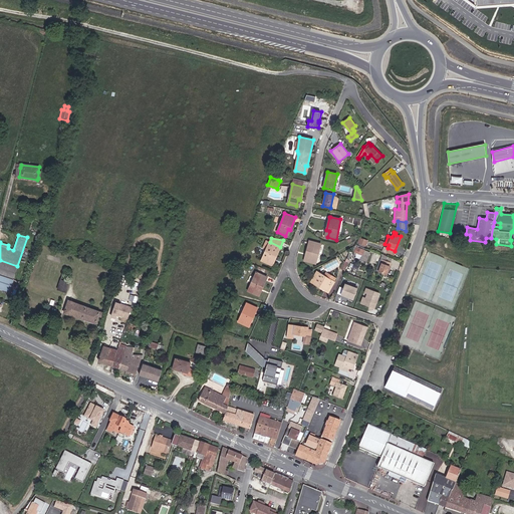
[(365,246),(367,241),(359,238),(358,243),(359,244),(358,245),(363,247),(364,245),(365,246)]
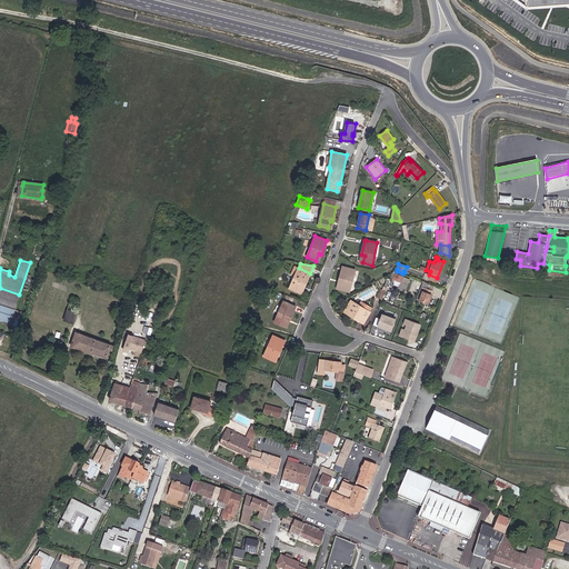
[(305,287),(310,273),(299,268),(295,267),(291,276),(295,277),(289,289),(299,292),(302,286),(305,287)]
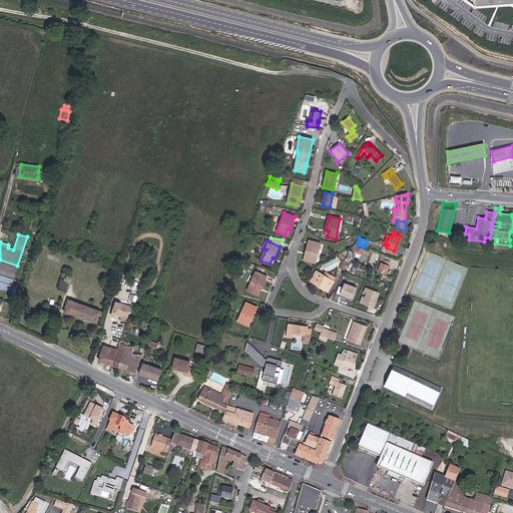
[(315,263),(320,243),(310,241),(307,252),(309,253),(308,261),(315,263)]
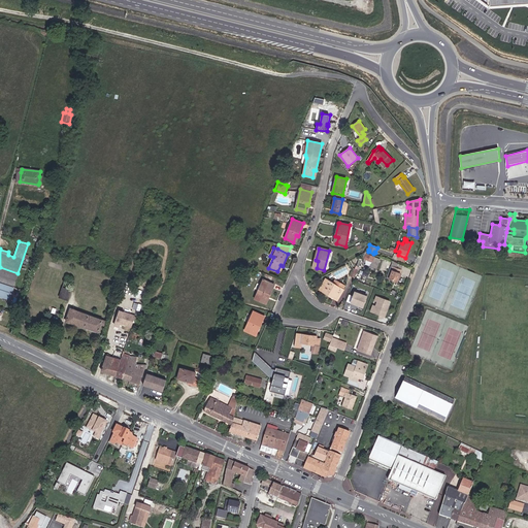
[(397,282),(401,270),(391,266),(387,277),(397,282)]
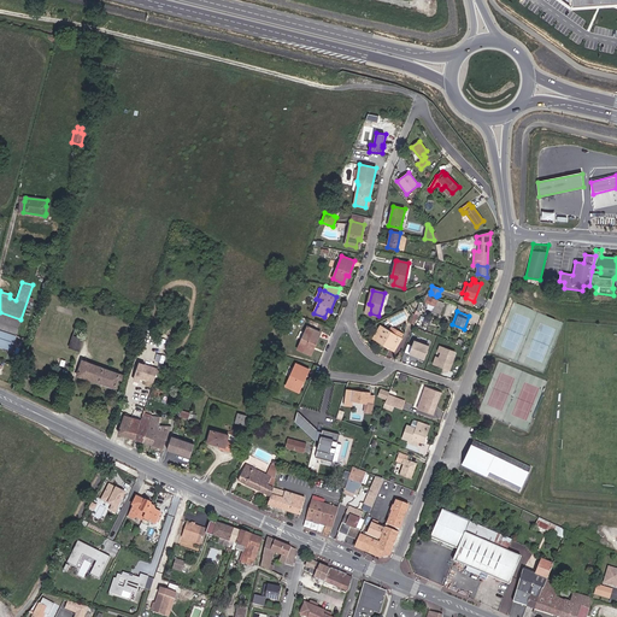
[(0,330),(16,336),(21,321),(0,313),(0,330)]
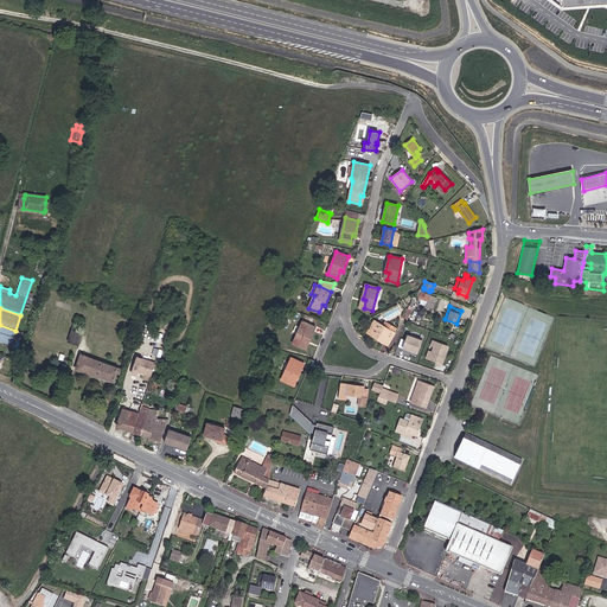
[(82,334),(85,323),(76,319),(71,331),(82,334)]
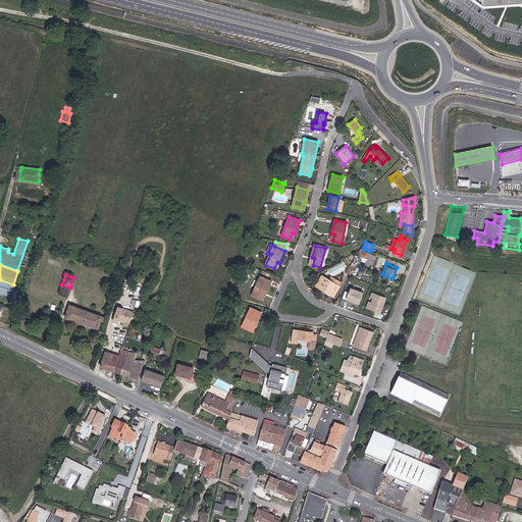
[(266,294),(271,281),(260,276),(252,296),(261,300),(263,293),(266,294)]
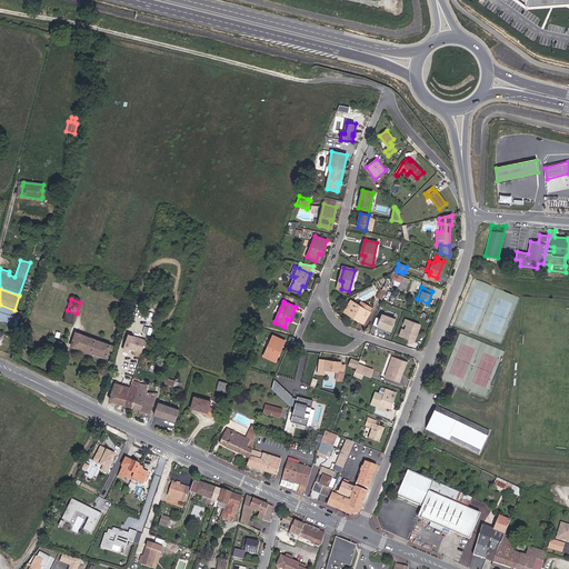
[(363,323),(370,312),(359,306),(351,301),(346,310),(352,313),(351,316),(363,323)]
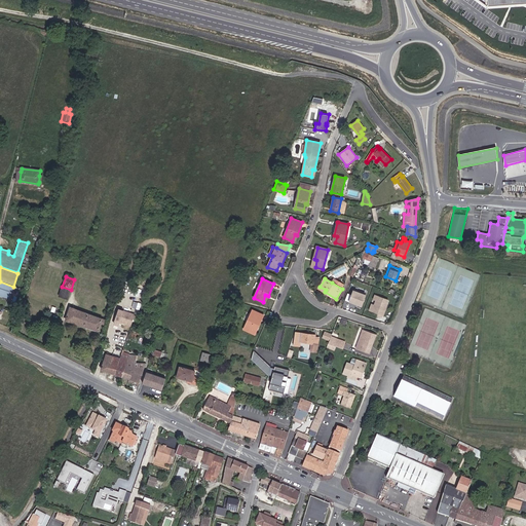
[(344,286),(334,279),(332,283),(342,289),(344,286)]
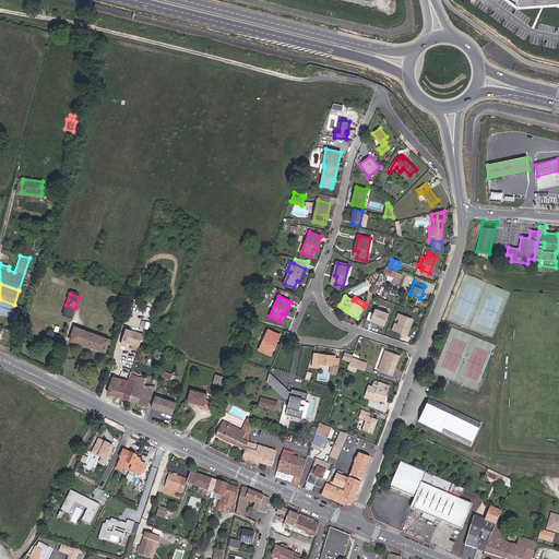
[(10,316),(14,305),(0,299),(0,310),(4,312),(3,313),(10,316)]
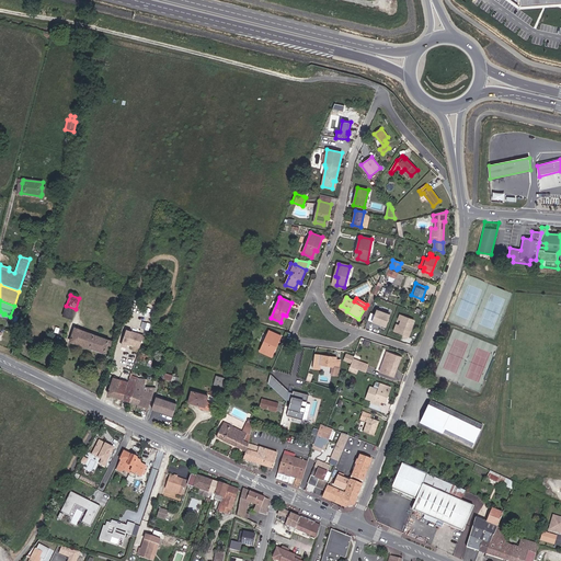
[(72,319),(76,309),(66,306),(63,316),(72,319)]
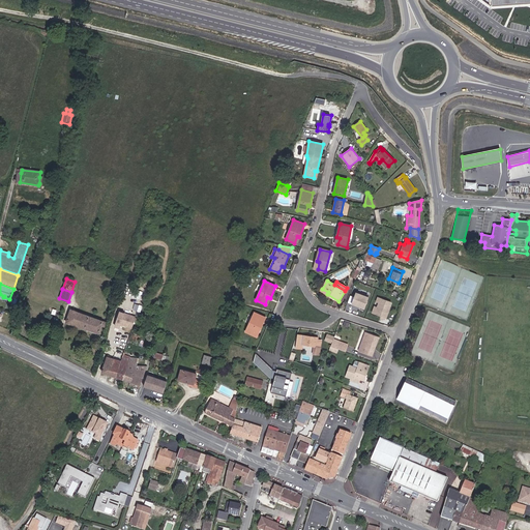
[(370,298),(355,293),(351,304),(365,310),(370,298)]
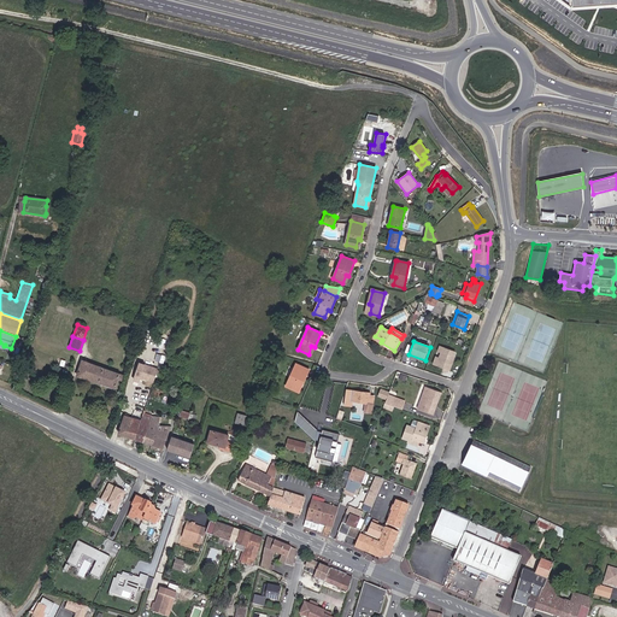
[(450,370),(454,357),(453,357),(454,352),(440,347),(439,351),(441,352),(439,359),(435,357),(434,363),(438,364),(436,365),(444,368),(448,370),(450,370)]
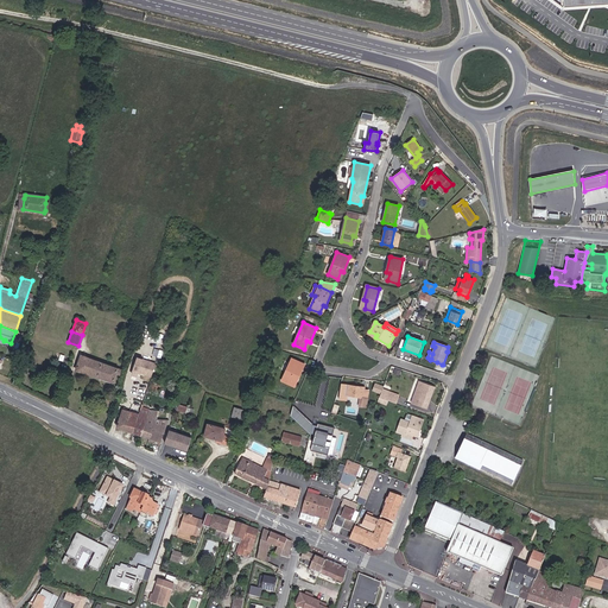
[(121,374),(122,369),(120,368),(81,355),(76,371),(114,384),(116,374),(118,374),(120,375),(121,374)]
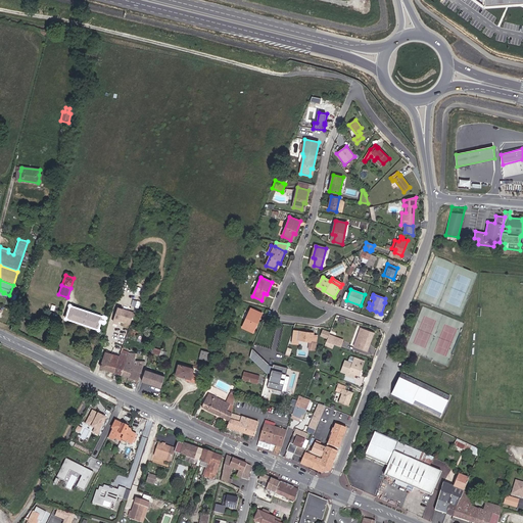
[(134,314),(117,308),(113,320),(130,325),(134,314)]
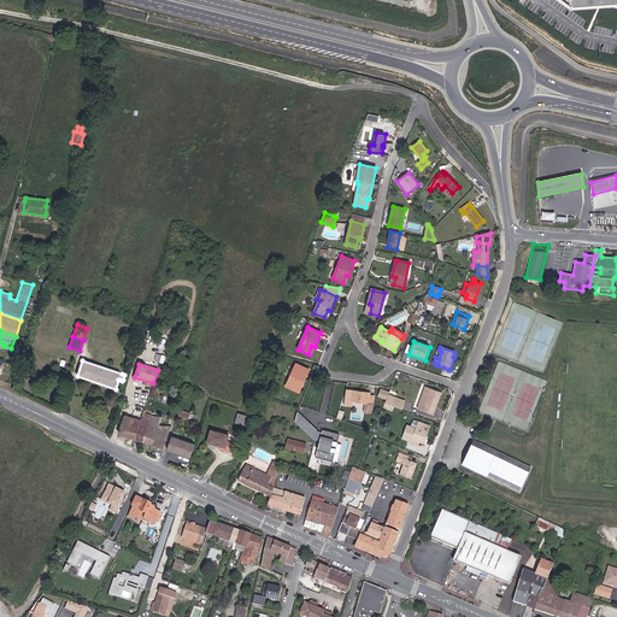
[(303,385),(310,370),(297,364),(286,387),(297,391),(300,383),(303,385)]
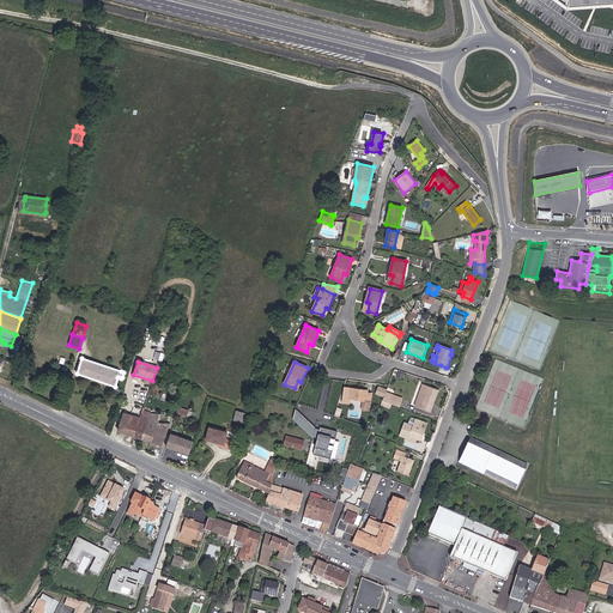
[(430,412),(438,390),(423,384),(414,406),(430,412)]
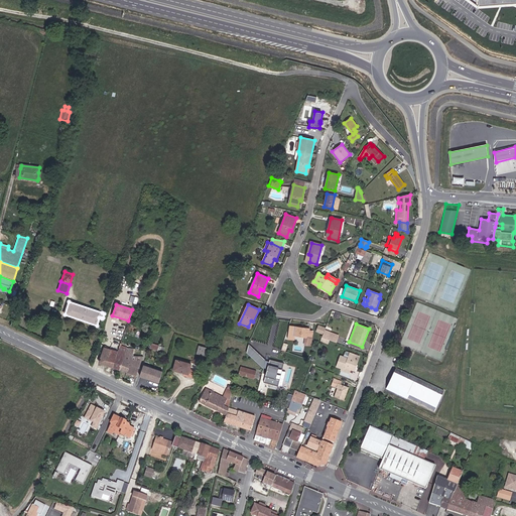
[(323,335),(326,328),(318,325),(315,332),(323,335)]
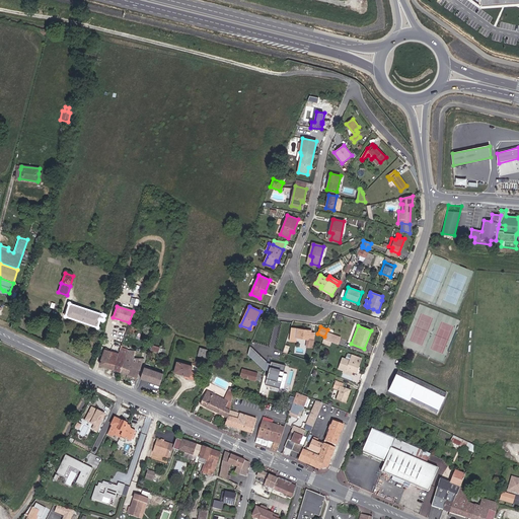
[(313,340),(314,334),(311,332),(307,332),(308,330),(291,327),(289,342),(296,343),(297,338),(313,340)]
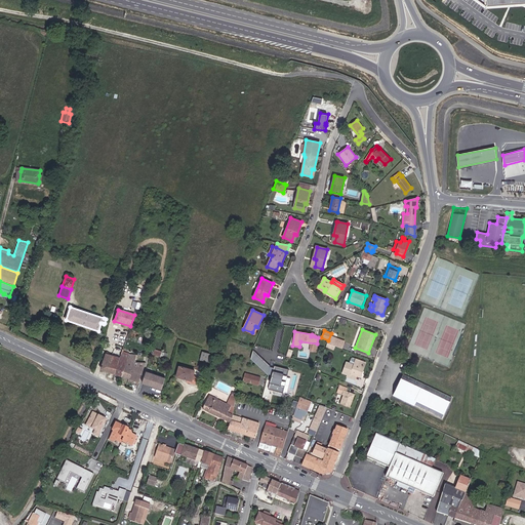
[(342,349),(345,342),(334,338),(332,345),(335,346),(342,349)]
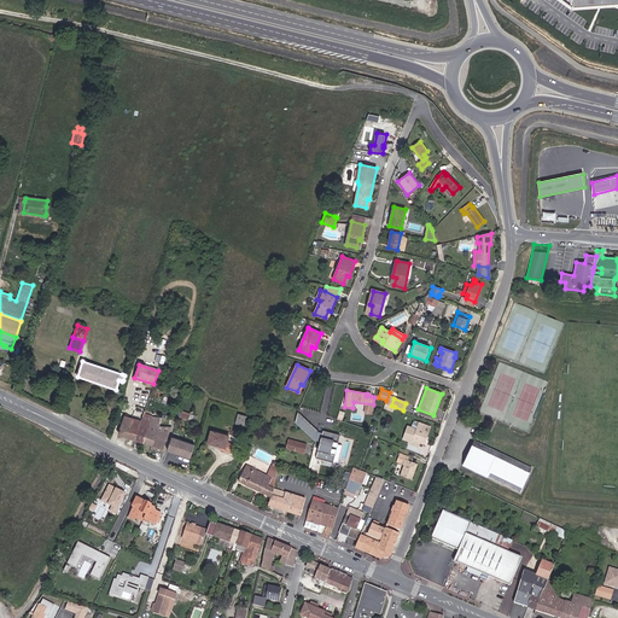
[(318,431),(298,412),(295,423),(315,441),(321,442),(316,459),(333,464),(340,435),(322,430),(321,435),(318,433),(318,431)]
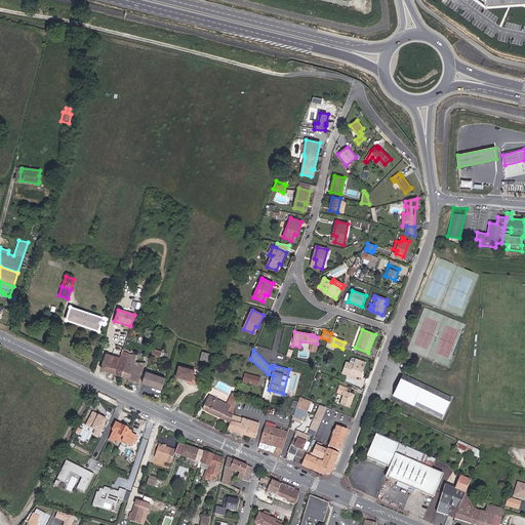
[(122,376),(127,361),(128,354),(129,354),(122,352),(120,358),(117,368),(117,369),(115,373),(122,376)]
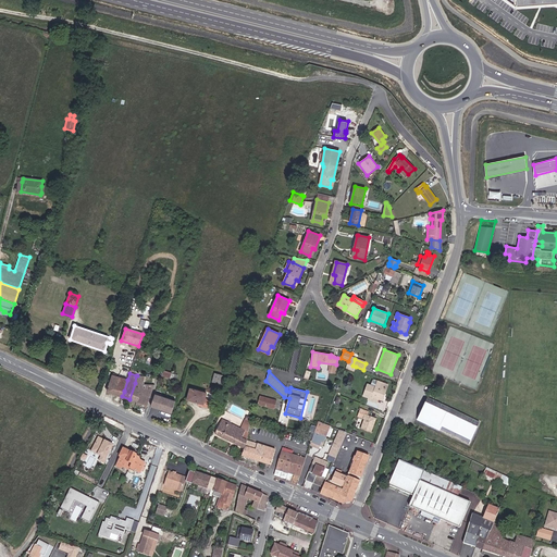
[(219,384),(222,375),(214,373),(212,382),(219,384)]
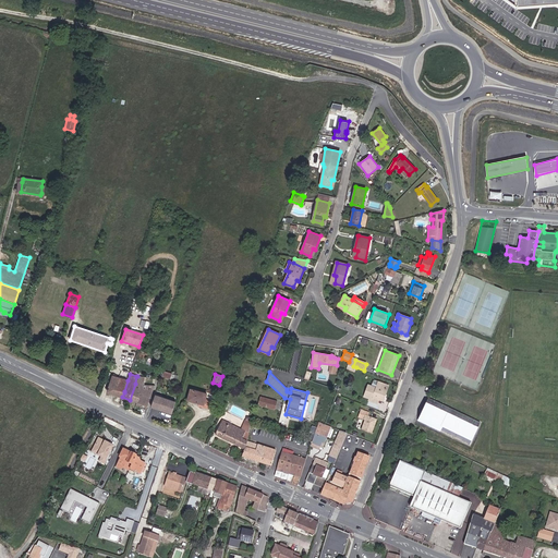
[(120,378),(112,376),(107,392),(114,395),(121,378),(120,378)]
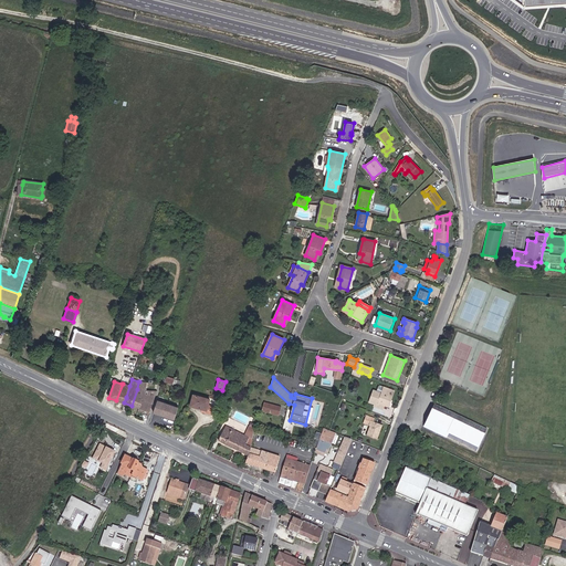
[(137,389),(132,406),(139,408),(142,401),(145,390),(147,383),(138,381),(137,389)]
